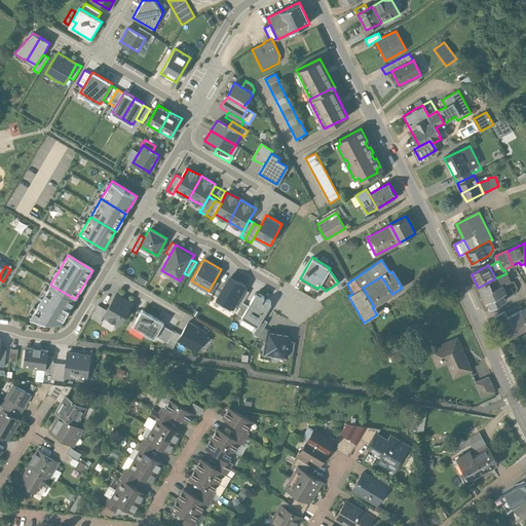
[(492,289),(501,284),(511,282),(506,272),(506,273),(495,278),(489,282),(492,289)]
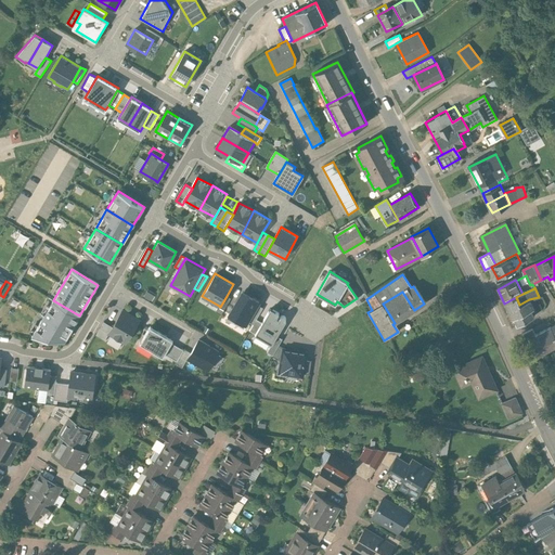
[(243,292),(229,318),(246,327),(249,322),(258,307),(261,301),(243,292)]
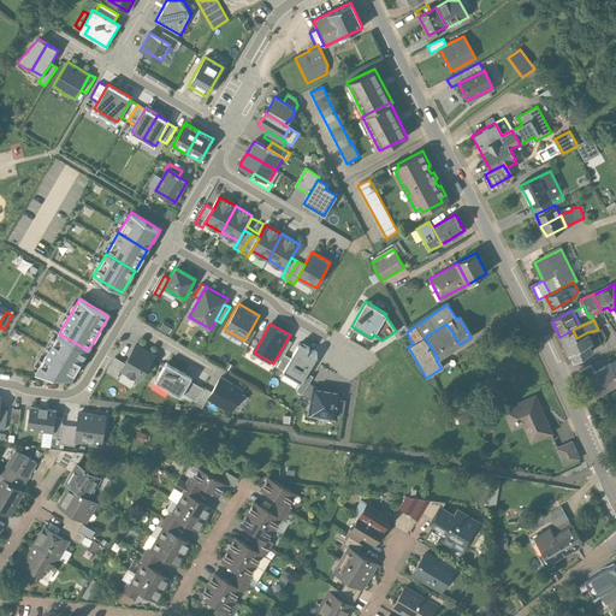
[(460,344),(446,324),(425,337),(438,359),(460,344)]
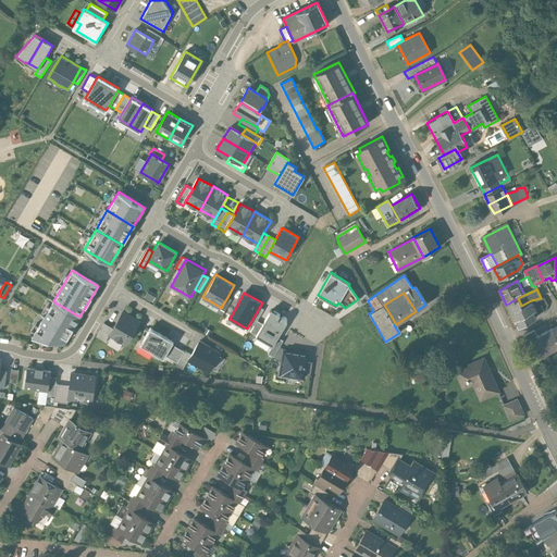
[(222,316),(232,299),(227,297),(221,308),(220,307),(217,312),(222,316)]
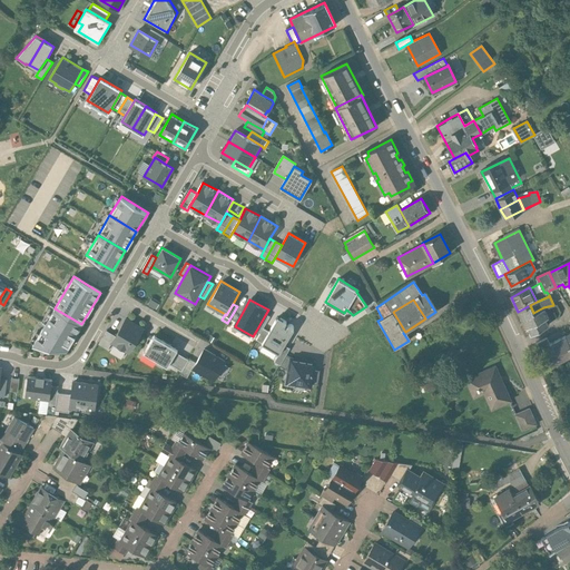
[(530,305),(518,312),(530,333),(549,323),(546,317),(548,316),(543,307),(533,313),(530,305)]
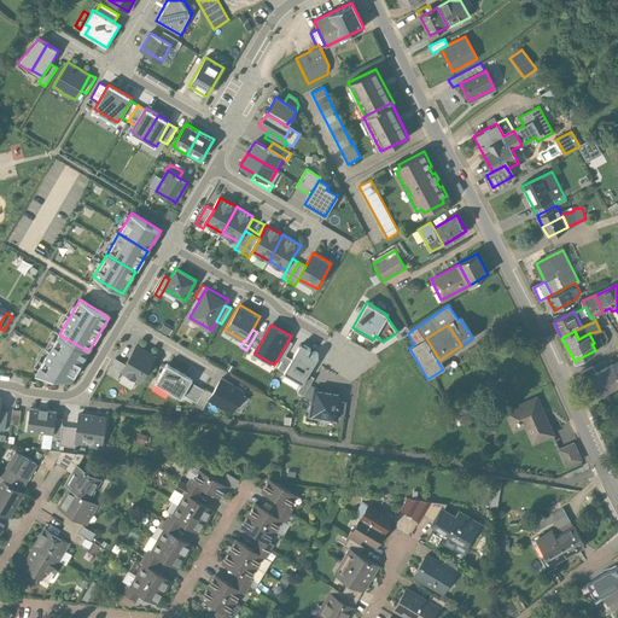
[(59,334),(35,374),(71,380),(88,351),(59,334)]
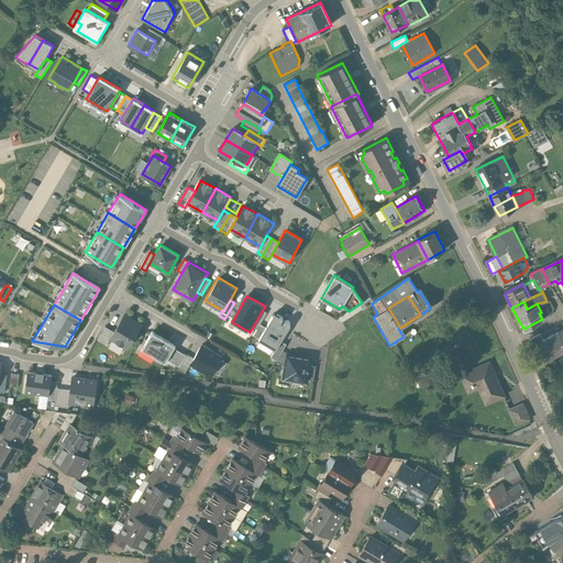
[(261,324),(266,315),(262,311),(253,327),(257,329),(261,324)]
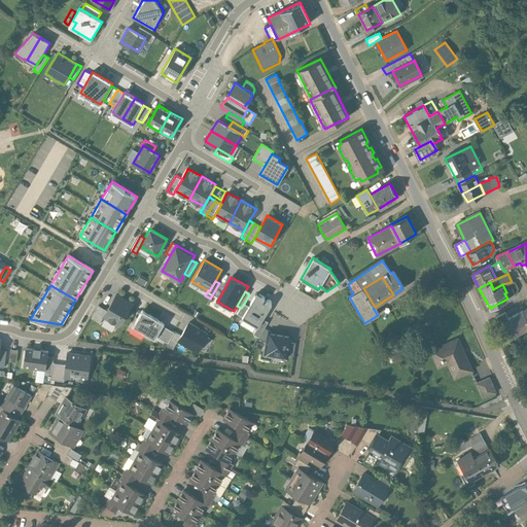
[(248,307),(242,317),(259,326),(264,319),(271,307),(272,304),(271,301),(269,300),(267,301),(265,304),(262,303),(266,297),(256,292),(248,307)]
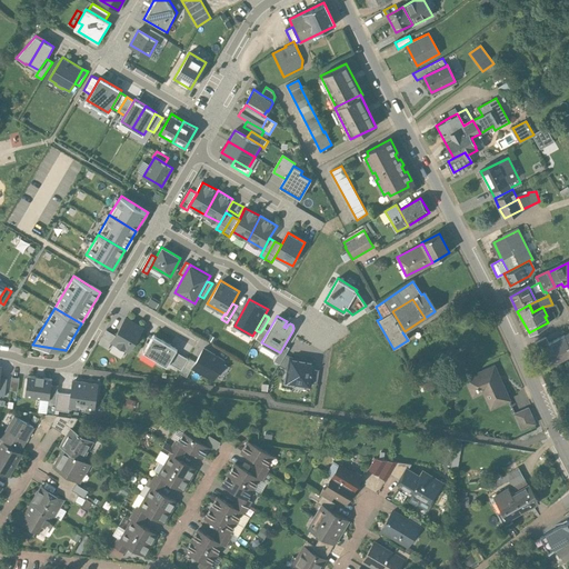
[(127,317),(111,342),(130,353),(145,327),(127,317)]
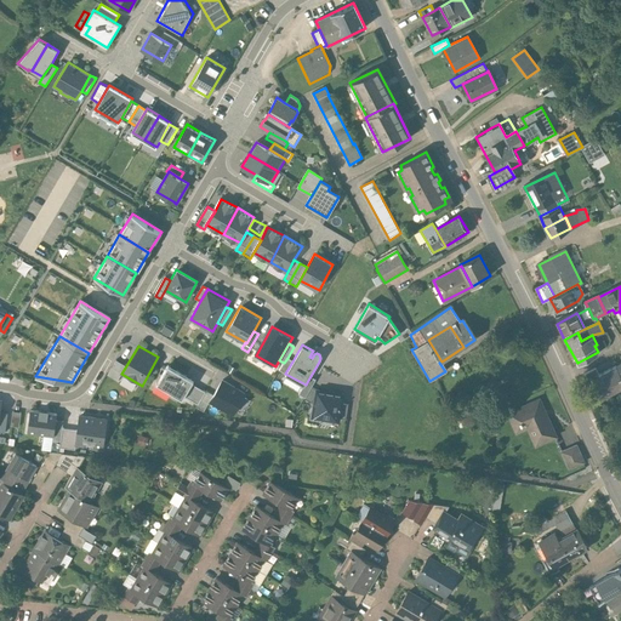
[(285,374),(292,362),(288,358),(284,363),(280,370),(285,374)]
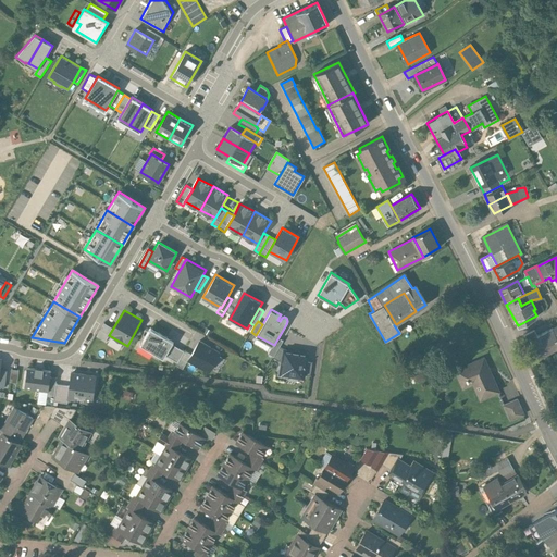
[(109,335),(113,327),(104,323),(98,337),(106,342),(109,335)]
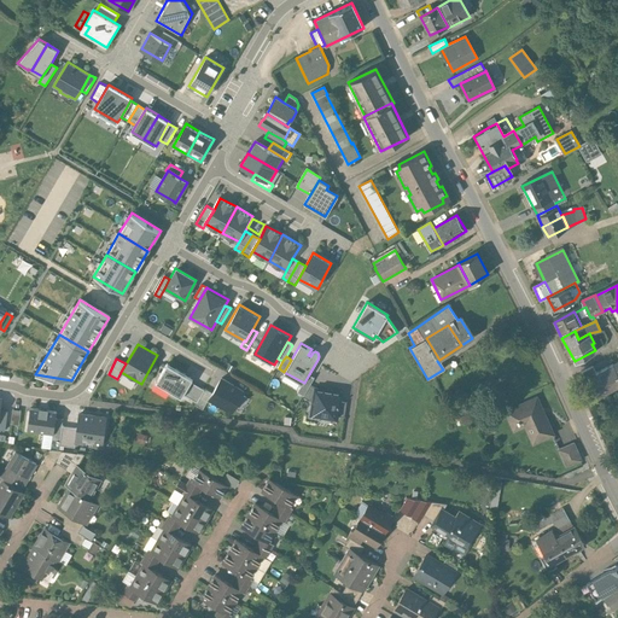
[(167,363),(156,382),(181,397),(184,394),(191,382),(192,378),(167,363)]
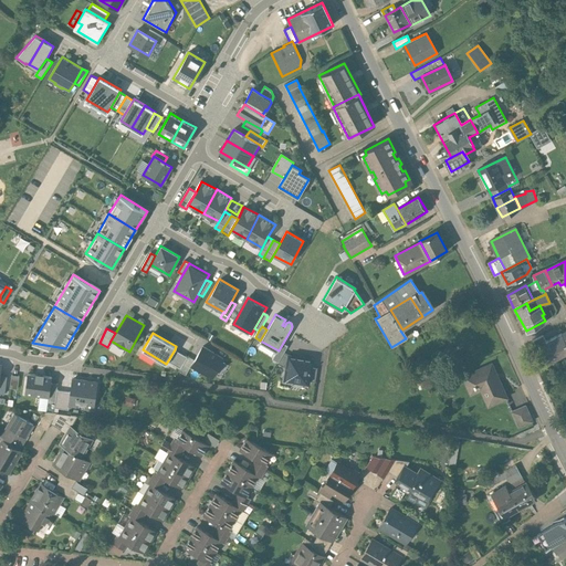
[(565,352),(565,342),(561,333),(546,341),(544,335),(531,342),(543,364),(565,352)]
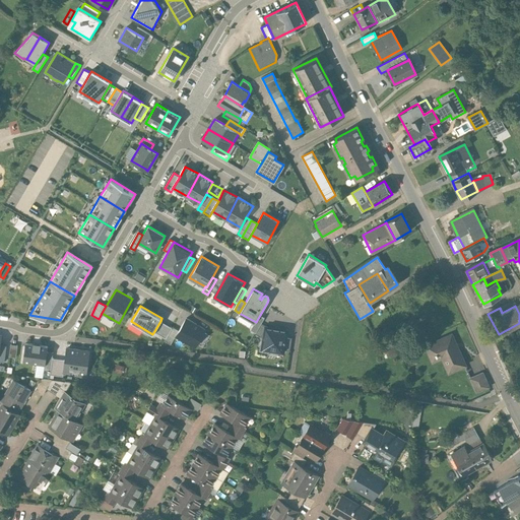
[(307,310),(302,321),(316,326),(321,315),(307,310)]
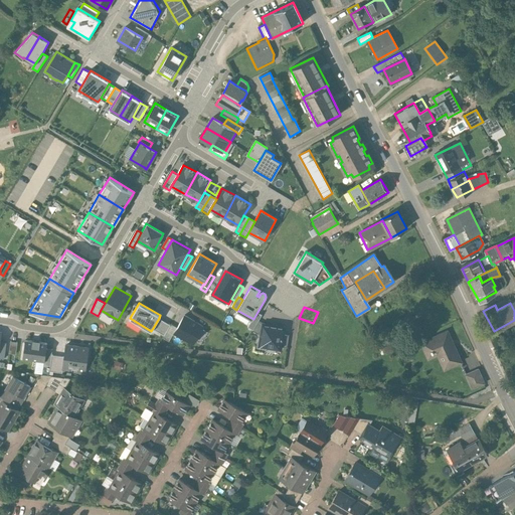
[(263,315),(258,312),(253,319),(248,327),(253,330),(258,321),(263,315)]
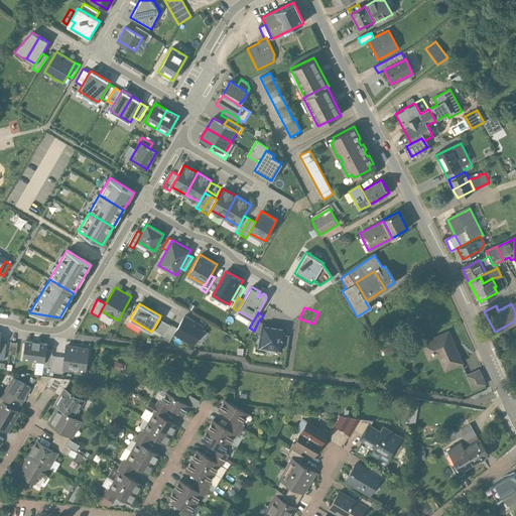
[(177,328),(174,333),(194,344),(203,327),(184,315),(177,328)]
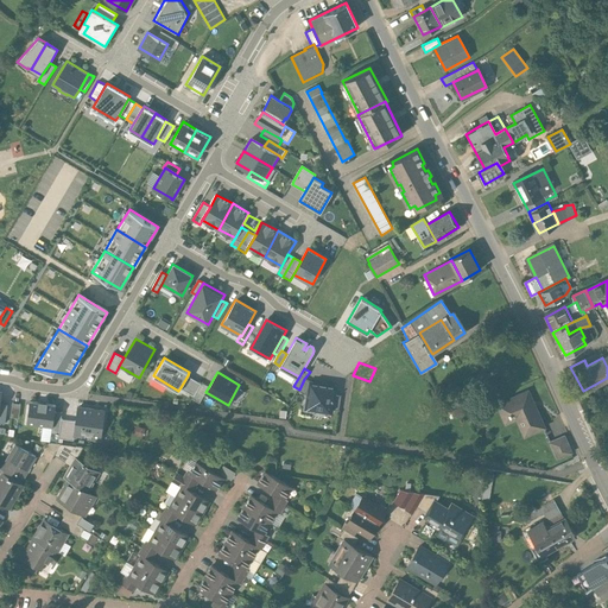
[(188,375),(181,387),(194,396),(201,384),(188,375)]
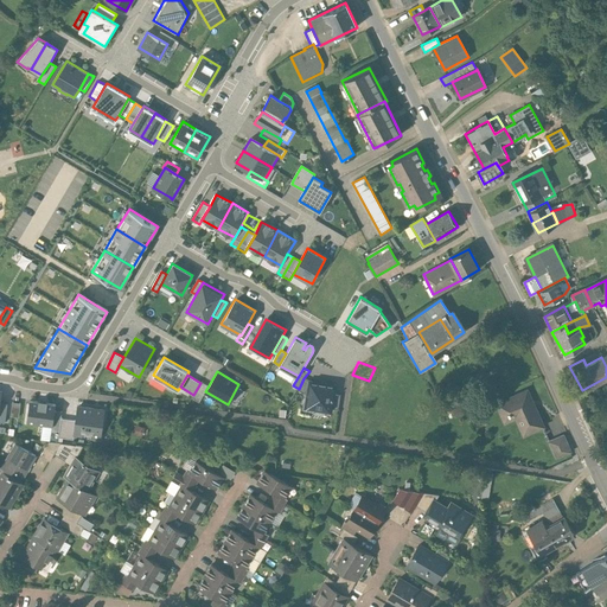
[(304,378),(299,389),(298,390),(307,396),(310,382),(304,378)]
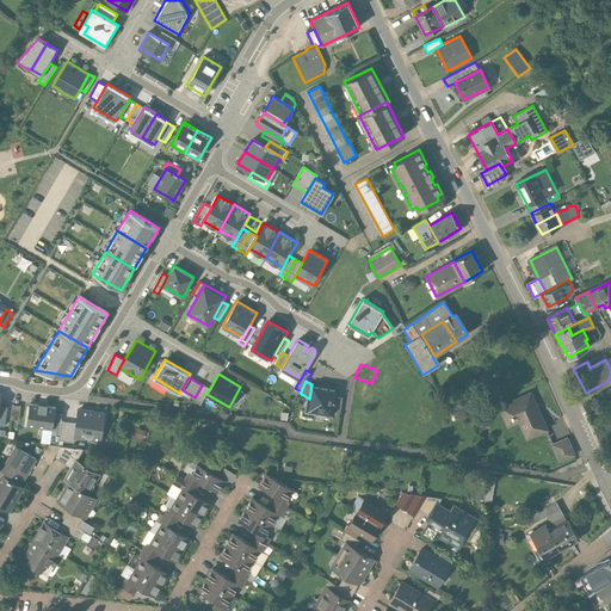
[(203,384),(202,386),(195,397),(193,401),(201,405),(207,394),(210,388),(203,384)]
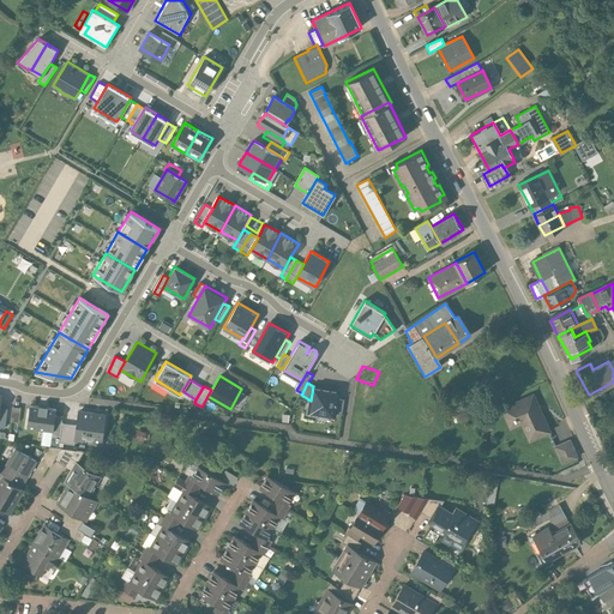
[(311,401),(308,414),(336,417),(337,414),(339,399),(341,391),(313,386),(311,401)]
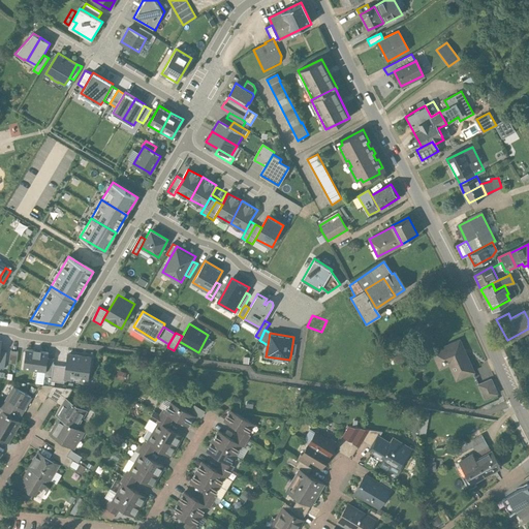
[(473,371),(459,340),(432,352),(437,363),(442,360),(443,362),(444,362),(446,365),(449,364),(457,379),(473,371)]
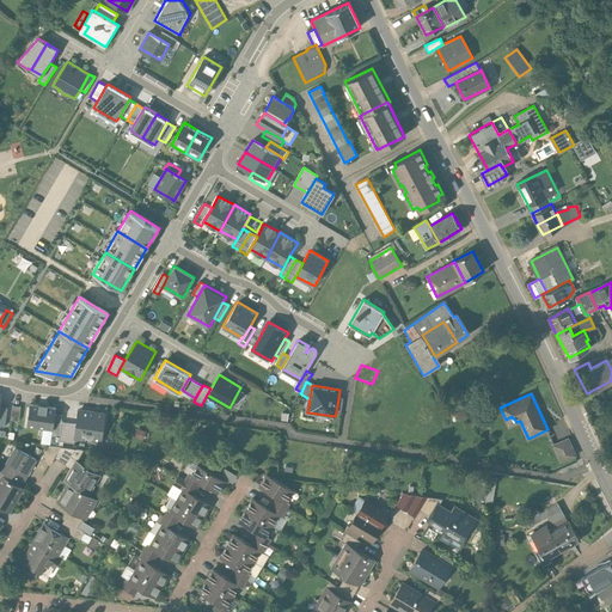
[(30,404),(28,427),(54,429),(55,414),(56,408),(30,404)]
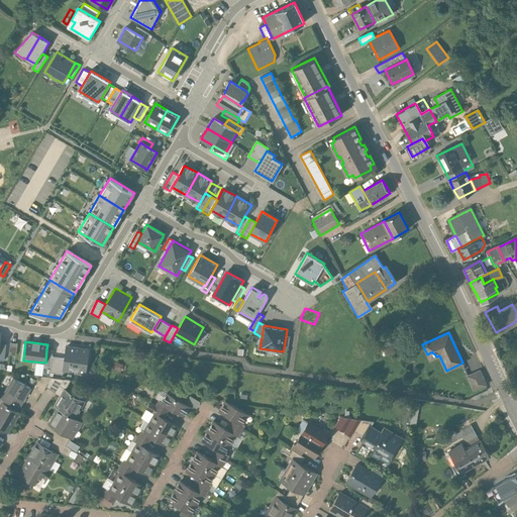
[(18,343),(11,343),(9,355),(16,356),(18,343)]
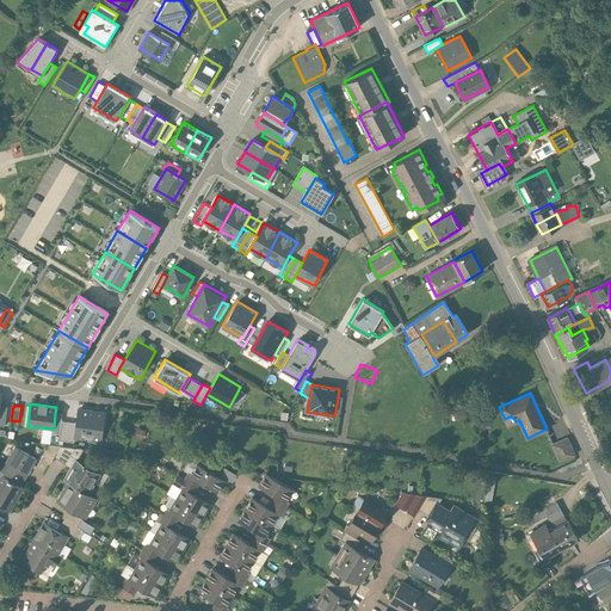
[(76,424),(74,437),(103,440),(107,412),(78,407),(76,424)]
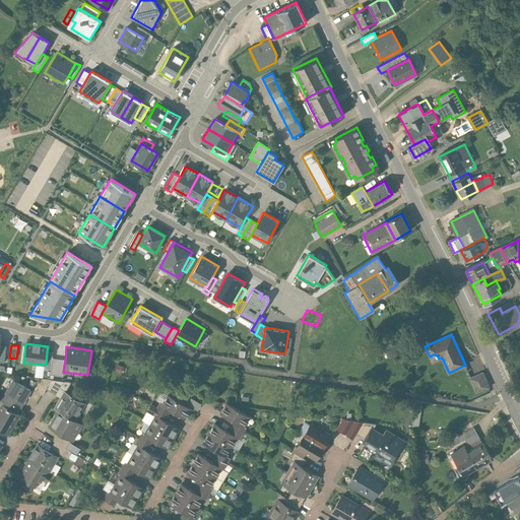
[(396,347),(387,351),(390,359),(399,353),(396,347)]
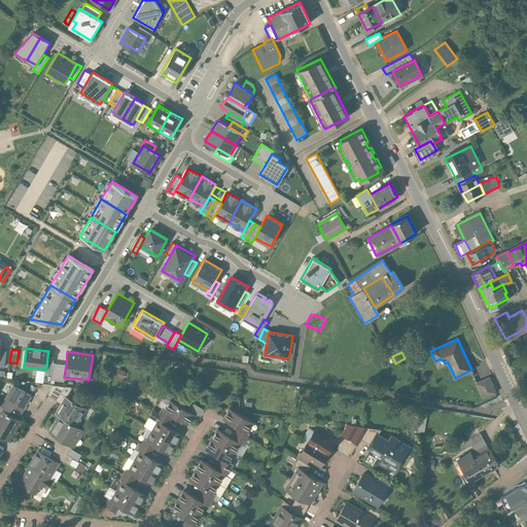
[(54,357),(47,356),(46,370),(45,375),(51,376),(54,363),(54,357)]
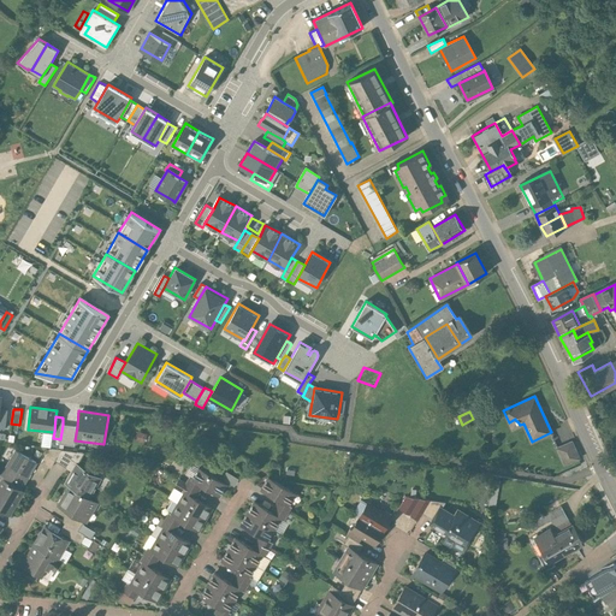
[(77,427),(63,425),(60,439),(60,444),(75,445),(75,440),(77,427)]
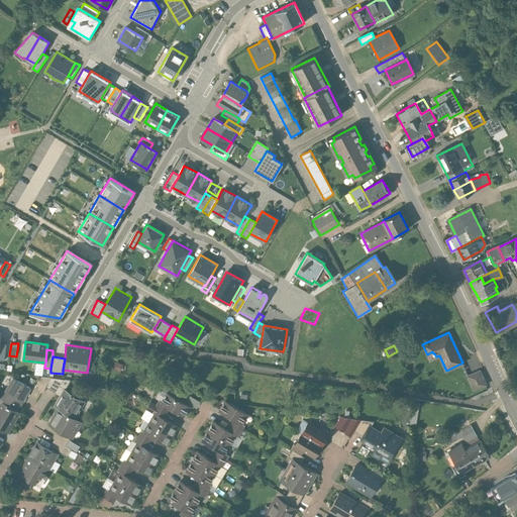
[(485,385),(479,372),(469,376),(474,389),(485,385)]
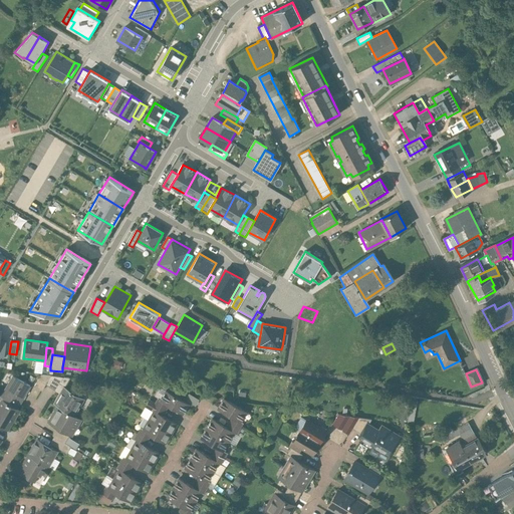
[(51,375),(41,374),(34,387),(42,391),(46,384),(51,375)]
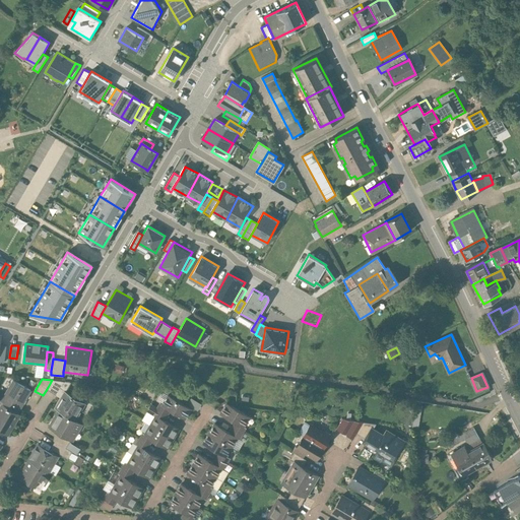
[(30,391),(13,380),(0,401),(0,402),(2,404),(17,413),(30,391)]
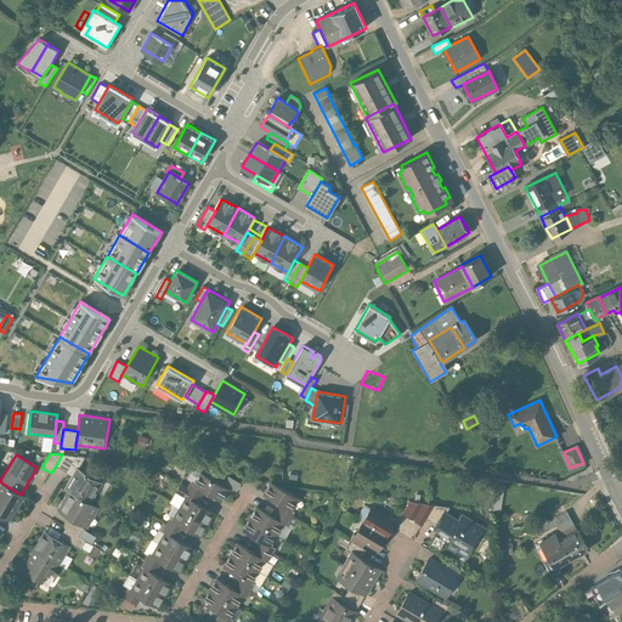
[(77,457),(62,454),(56,465),(68,473),(72,464),(77,457)]
